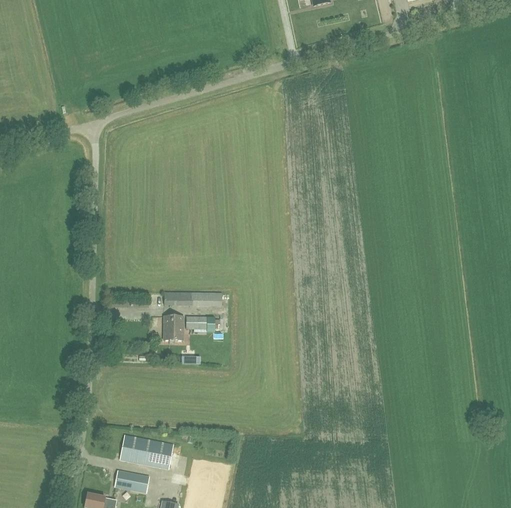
[(349,13),(357,12),(355,0),(347,1),(349,13)]
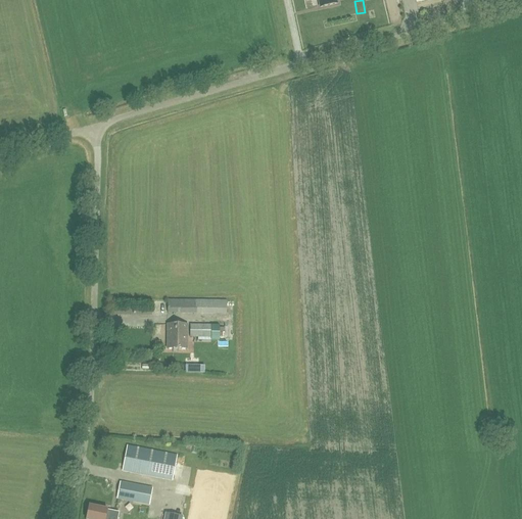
[(347,3),(348,16),(356,15),(354,2),(347,3)]
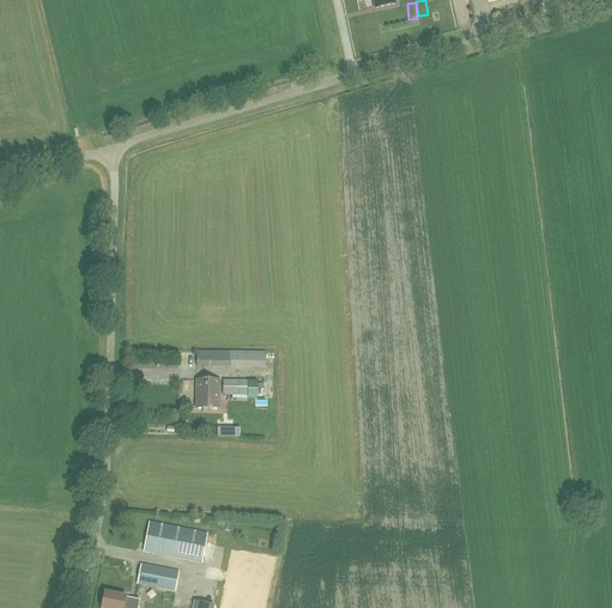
[(371,47),(385,43),(379,22),(367,24),(371,47)]
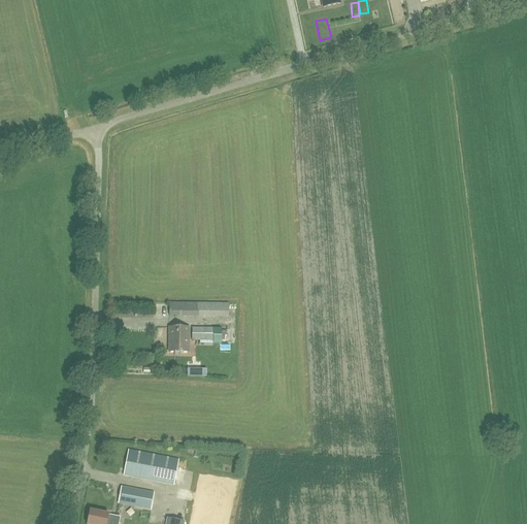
[(228,314),(228,308),(228,299),(168,299),(168,313),(228,314)]
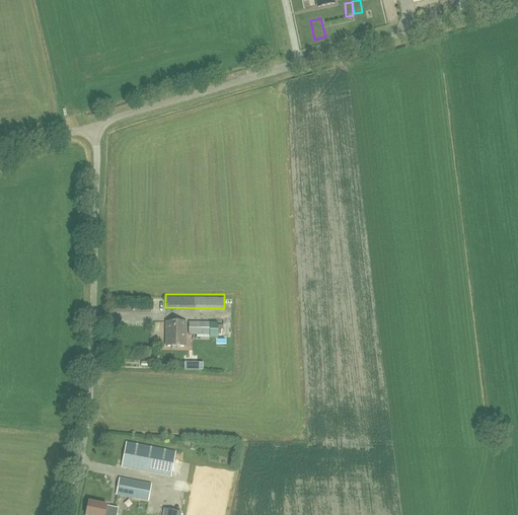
[(213,334),(214,346),(226,346),(225,315),(219,315),(219,321),(213,321),(213,334)]
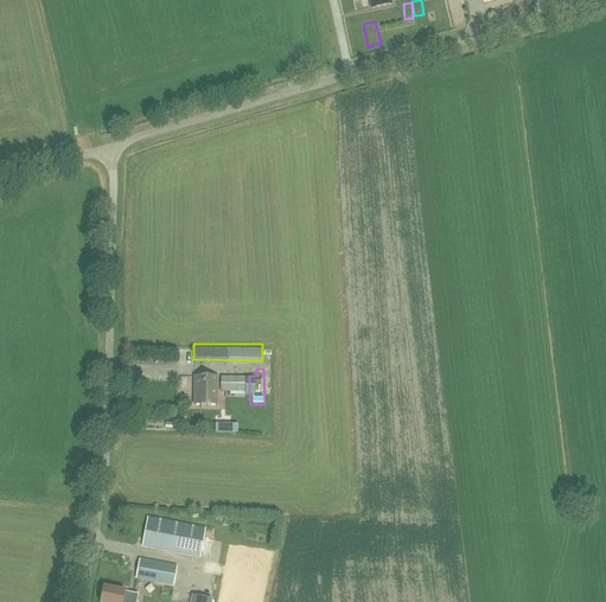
[(193,372),(193,401),(216,401),(217,372),(193,372)]
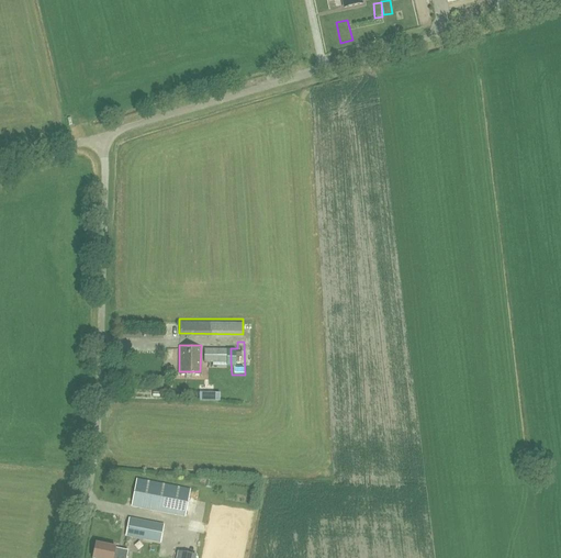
[(226,359),(226,345),(213,345),(212,359),(226,359)]
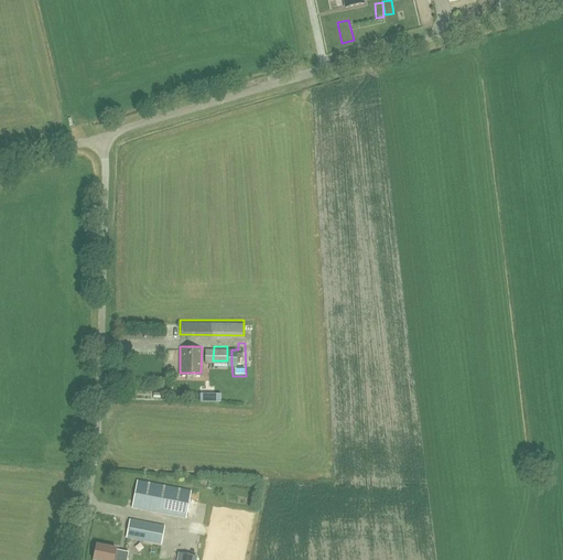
[(184,515),(190,487),(138,477),(132,505),(184,515)]
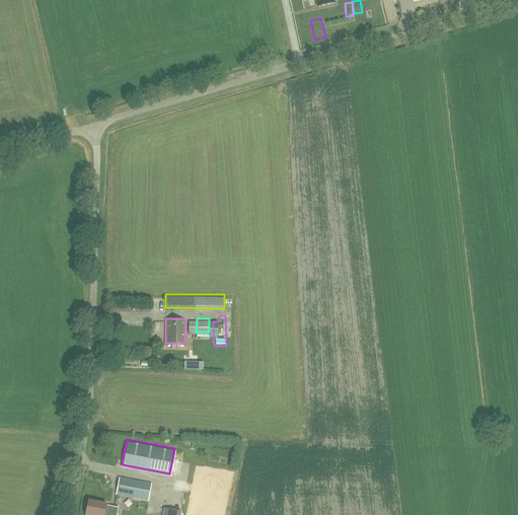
[(119,474),(116,492),(147,498),(150,481),(119,474)]
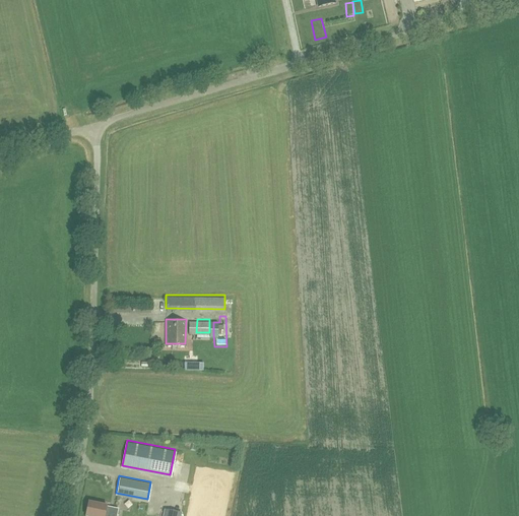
[(106,503),(87,499),(84,511),(85,511),(84,513),(95,515),(95,513),(104,514),(114,515),(115,515),(117,515),(117,514),(115,514),(117,506),(112,504),(112,506),(108,505),(108,504),(106,503)]
